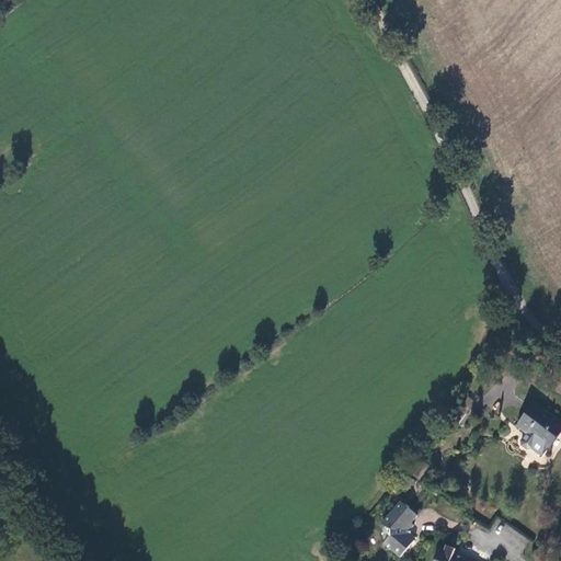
[(458,425),(474,402),(468,398),(451,421),(458,425)]
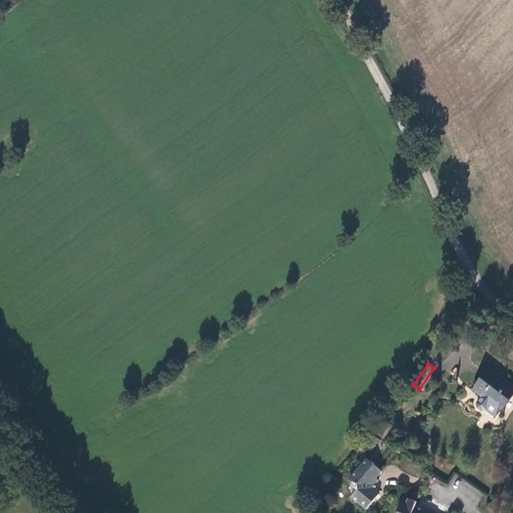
[(503,410),(512,395),(512,388),(489,371),(475,389),(483,395),(477,405),(478,409),(483,413),(488,412),(497,419),(503,410)]
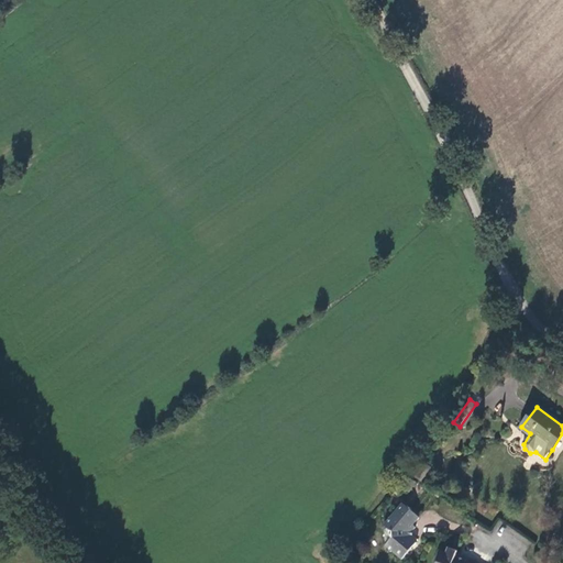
[(421,483),(432,470),(424,464),(415,477),(421,483)]
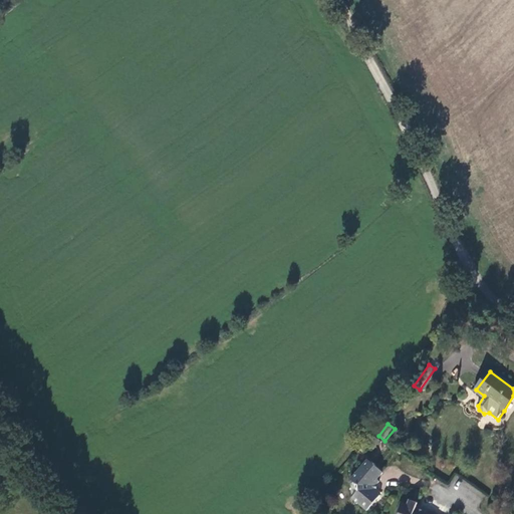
[(351,499),(367,513),(380,497),(379,495),(381,492),(377,488),(376,485),(379,481),(377,480),(382,473),(367,460),(350,480),(360,490),(351,499)]
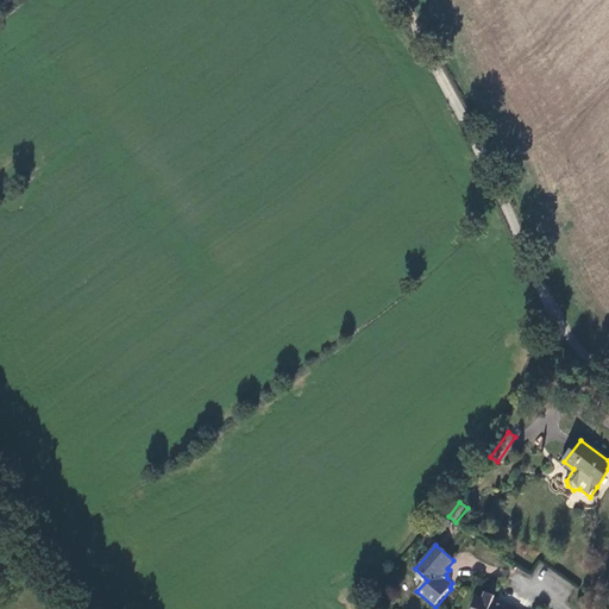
[(518,608),(506,604),(504,607),(493,602),(495,597),(484,594),(483,598),(478,597),(476,602),(472,601),(469,608),(518,608)]
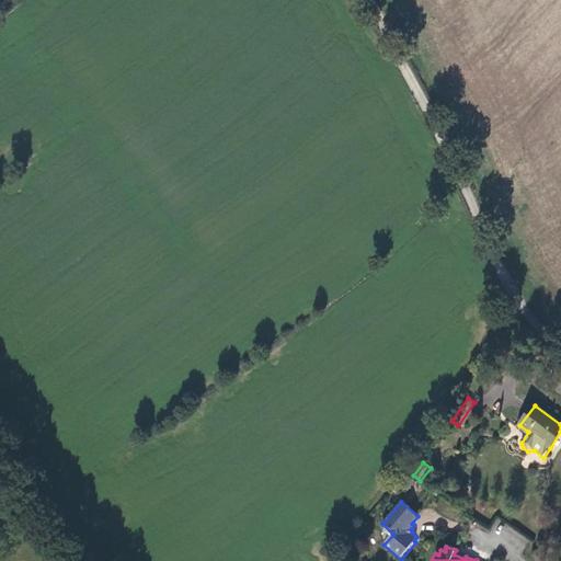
All buildings are outlined.
